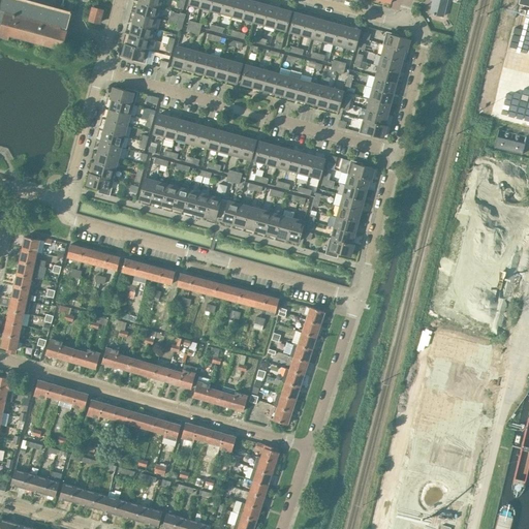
[(26,0),(2,0),(0,8),(0,28),(1,29),(0,32),(0,35),(8,37),(9,34),(62,49),(71,12),(26,0)]
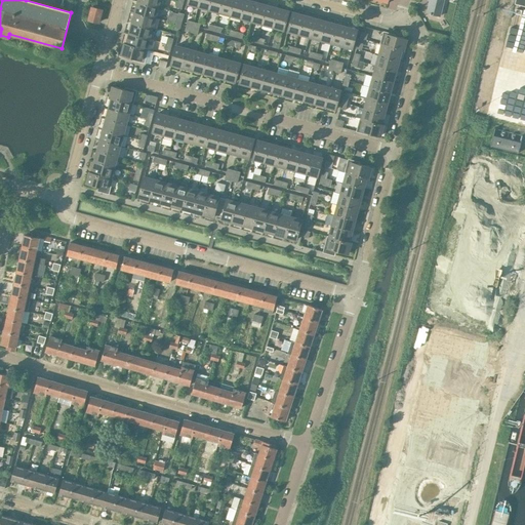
[(208,9),(210,0),(199,0),(198,6),(208,9)]
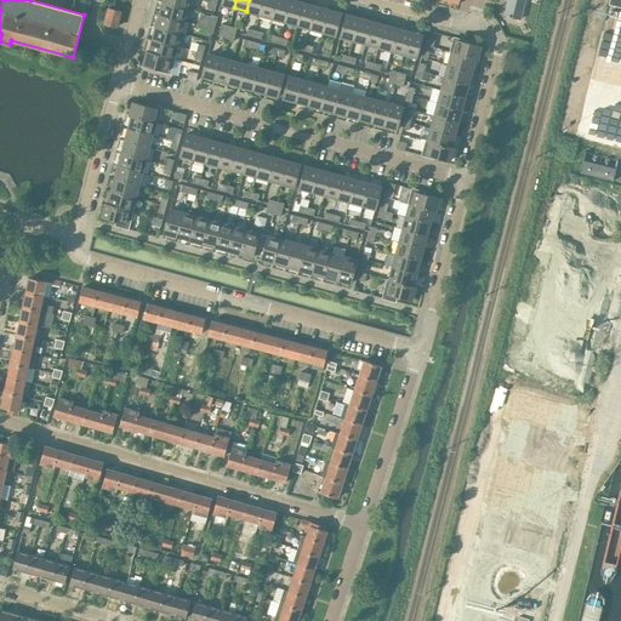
[(260,15),(263,0),(249,0),(246,11),(260,15)]
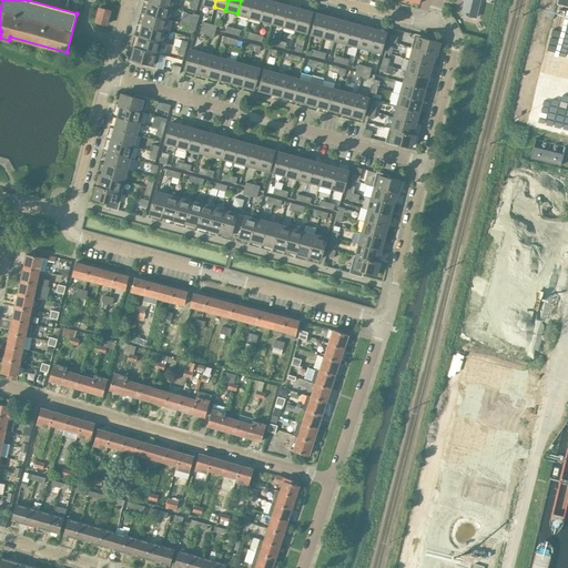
[(249,17),(253,0),(241,0),(237,13),(249,17)]
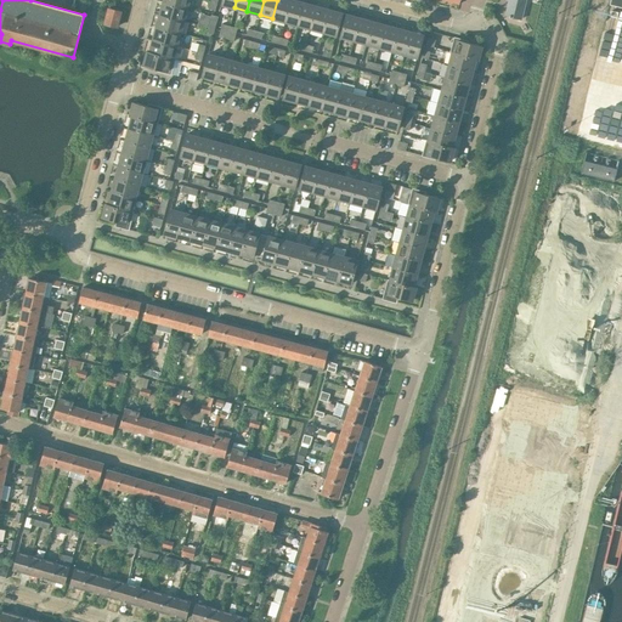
[(286,22),(290,0),(277,0),(272,18),(286,22)]
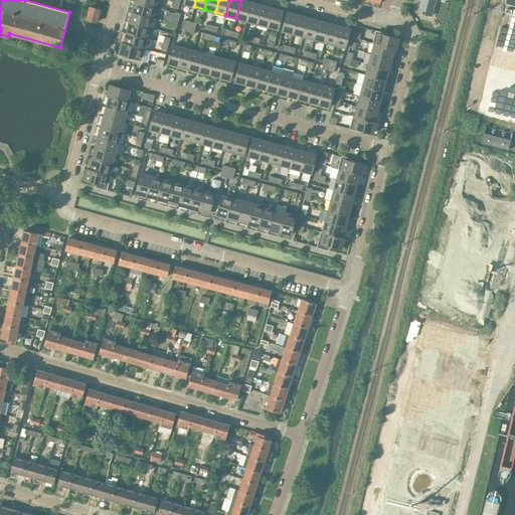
[(246,21),(251,2),(242,0),(240,0),(236,18),(246,21)]
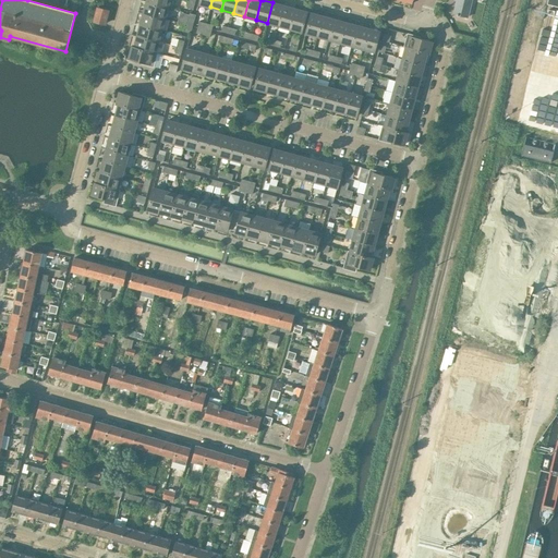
[(457,0),(453,13),(457,14),(457,15),(459,15),(468,17),(471,0),(457,0)]
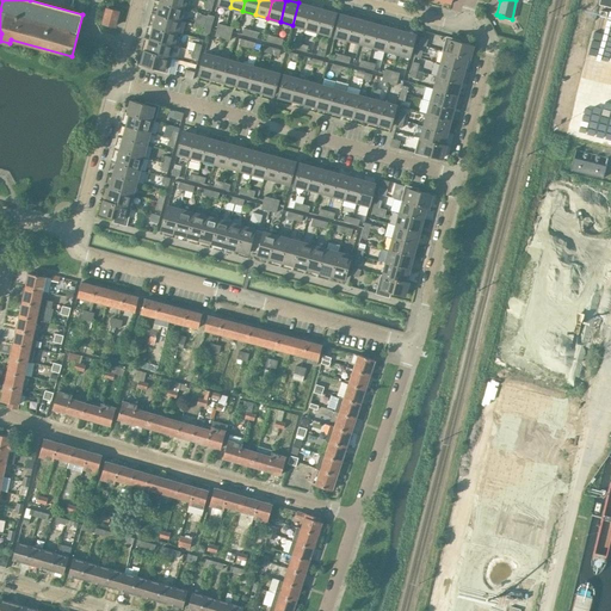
[(180,20),(184,8),(160,1),(156,14),(180,20)]
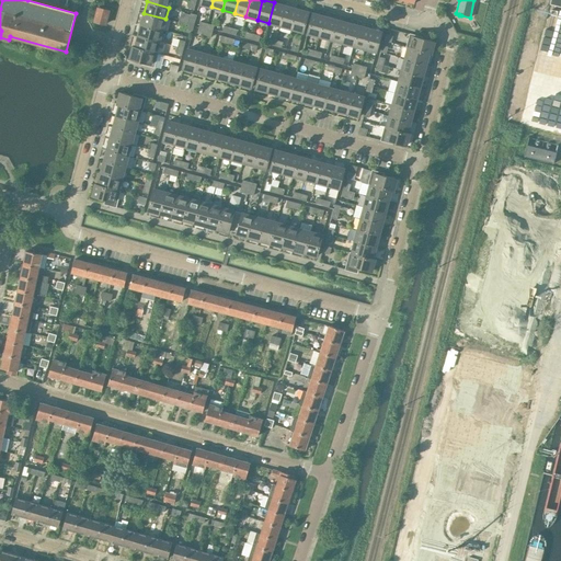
[(281,26),(286,6),(274,2),(268,23),(281,26)]
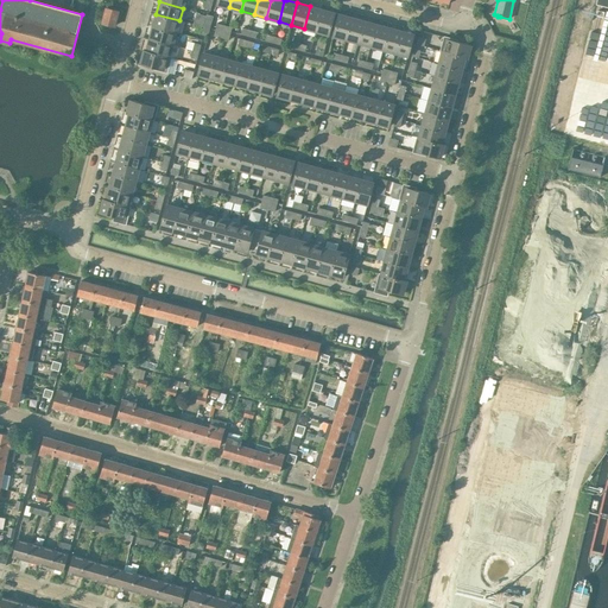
[(316,31),(322,10),(310,6),(304,29),(316,31)]
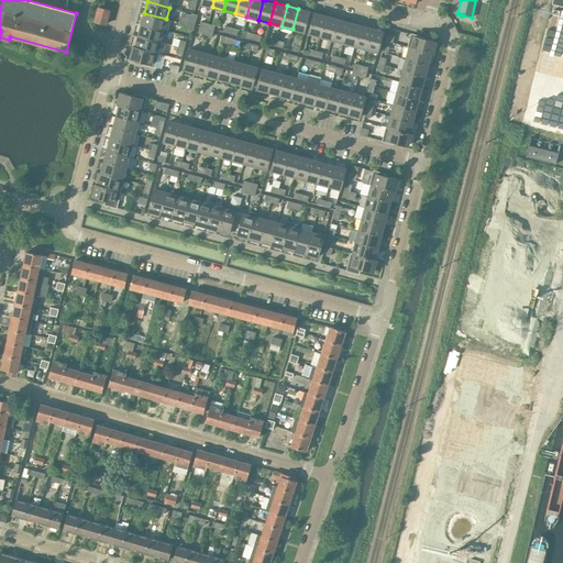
[(106,24),(109,11),(99,8),(95,22),(106,24)]
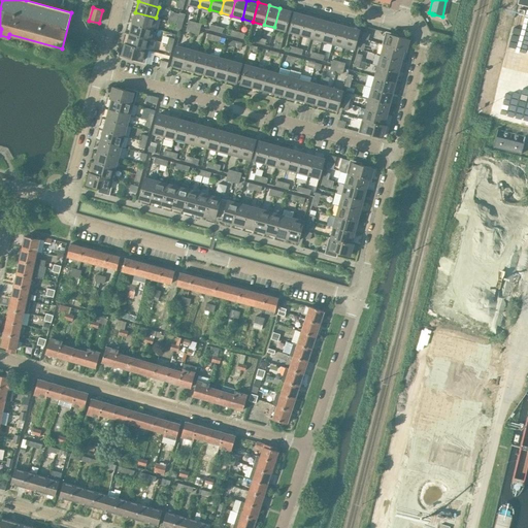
[(286,30),(291,11),(279,8),(274,27),(286,30)]
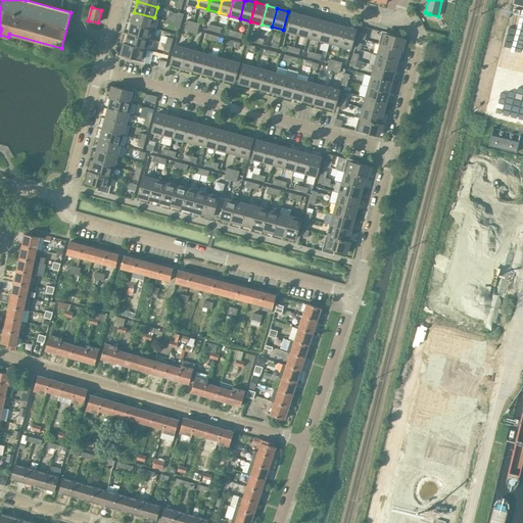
[(151,29),(154,17),(134,12),(132,22),(151,29)]
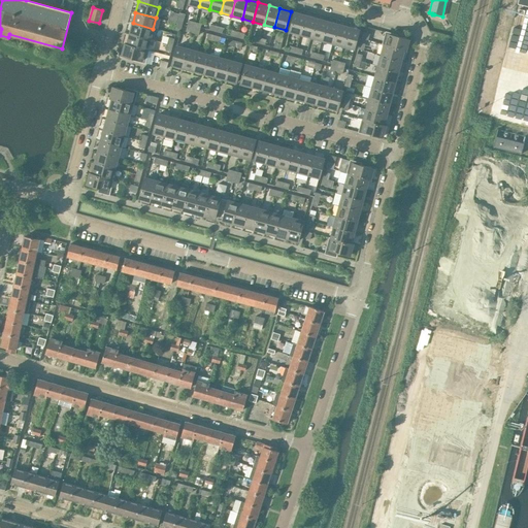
[(300,34),(305,15),(294,12),(289,31),(300,34)]
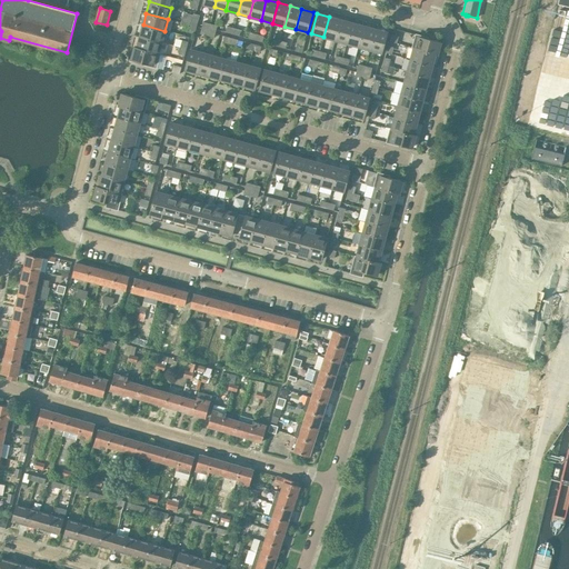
[(335,40),(340,20),(329,17),(323,37),(335,40)]
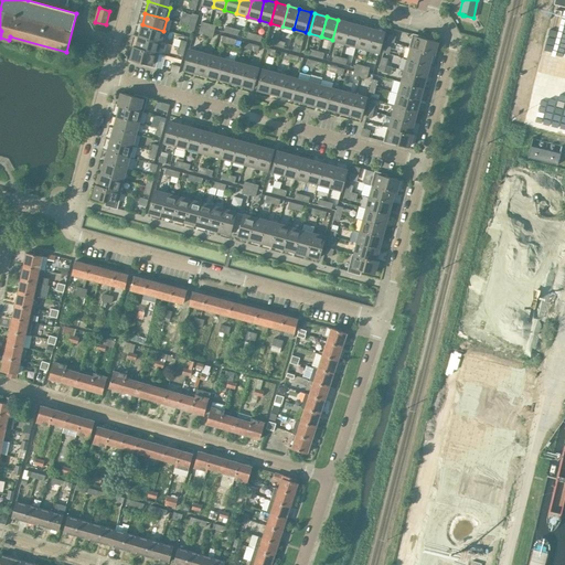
[(344,43),(350,23),(338,20),(332,40),(344,43)]
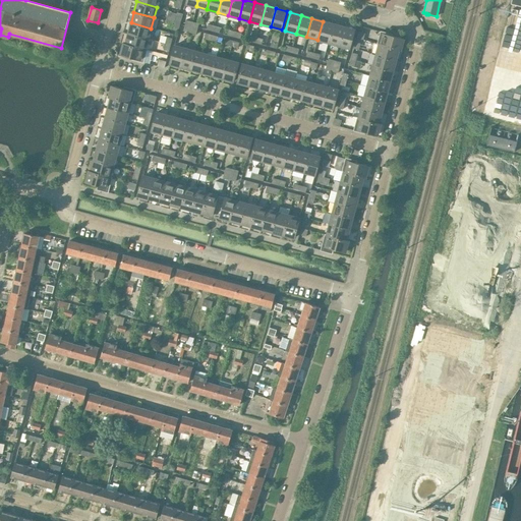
[(328,43),(333,23),(323,21),(317,40),(328,43)]
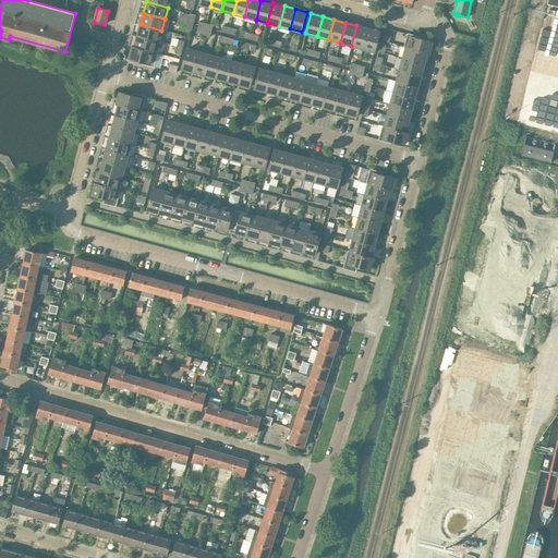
[(158,41),(161,31),(141,24),(137,35),(158,41)]
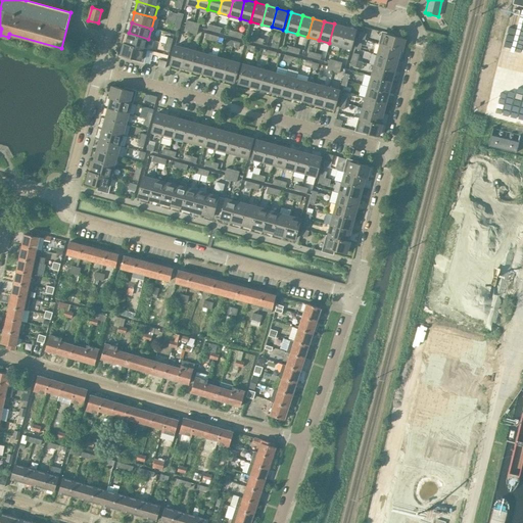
[(340,46),(345,27),(334,24),(329,43),(340,46)]
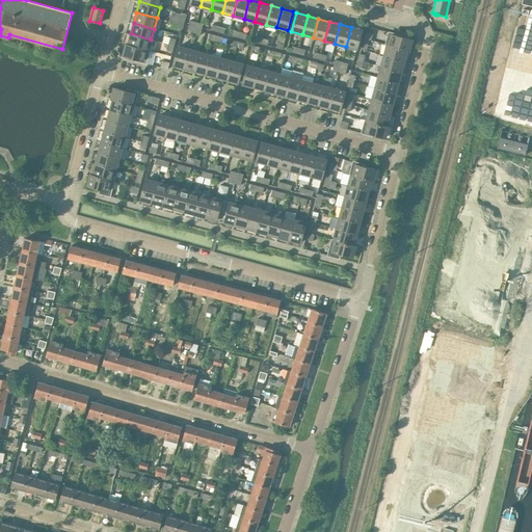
[(357,49),(362,30),(351,27),(346,47),(357,49)]
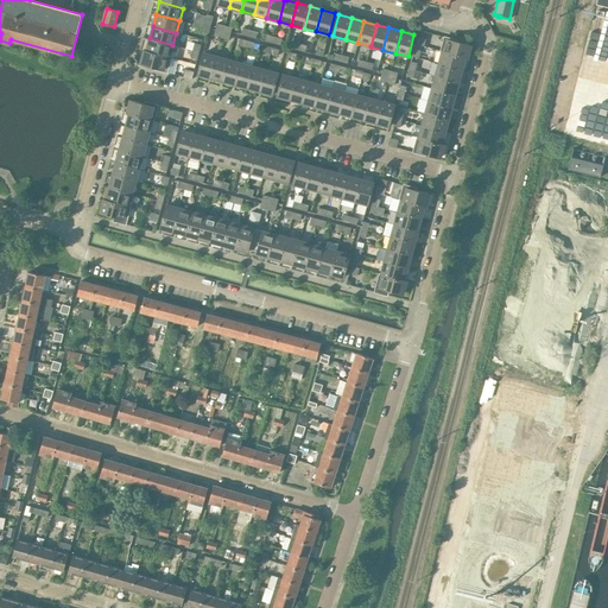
[(424,46),(426,39),(418,37),(416,44),(424,46)]
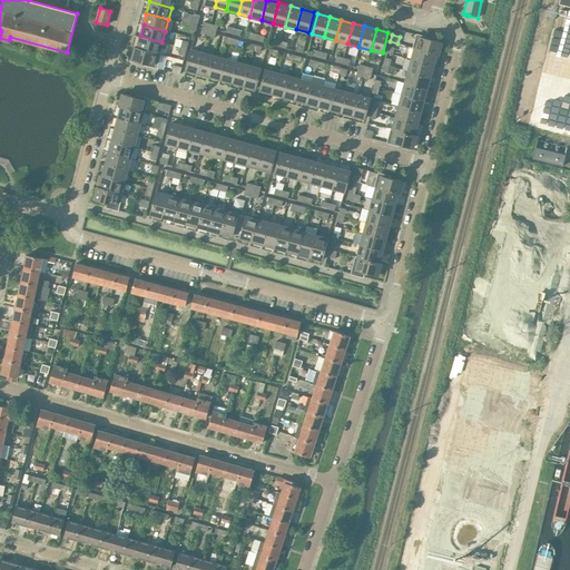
[(439,55),(442,42),(428,39),(429,38),(416,35),(413,48),(414,48),(436,55),(439,55)]
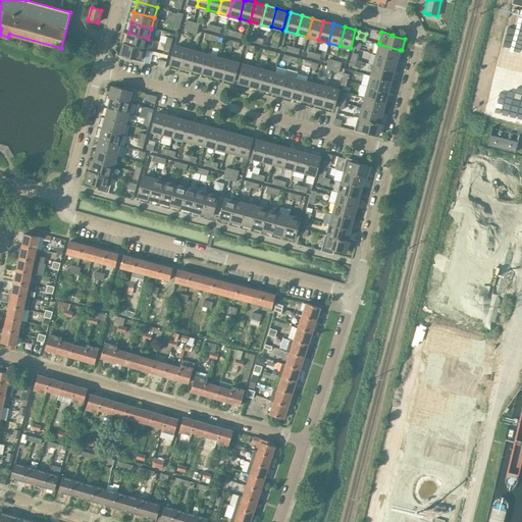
[(146,49),(148,39),(128,33),(125,44),(146,49)]
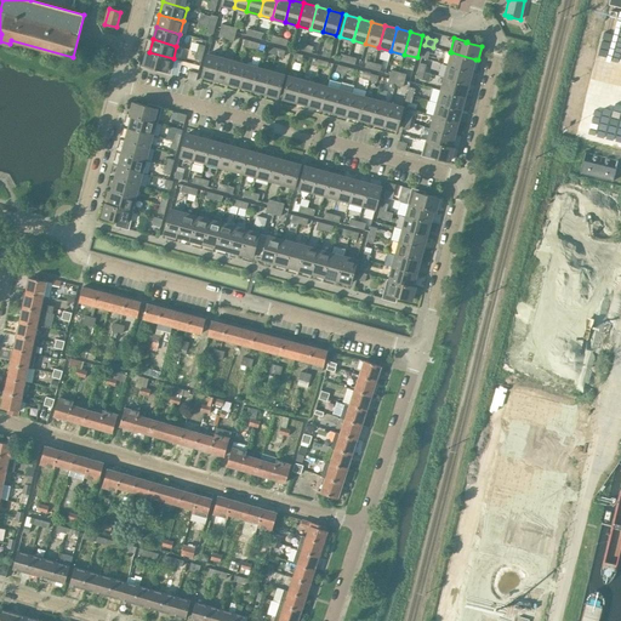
[(174,58),(149,52),(147,51),(143,64),(158,69),(158,70),(170,74),(175,58),(174,58)]
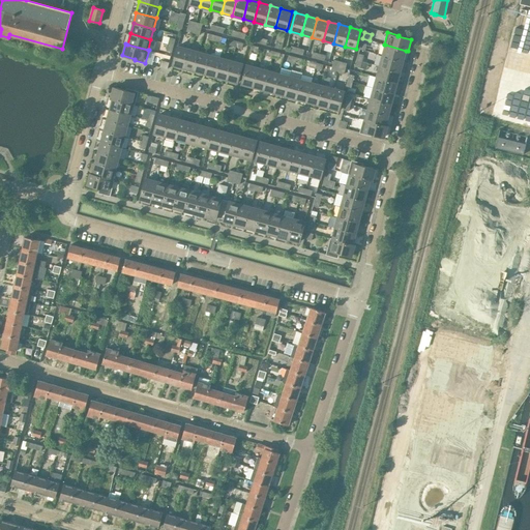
[(403,61),(406,51),(385,45),(382,56),(403,61)]
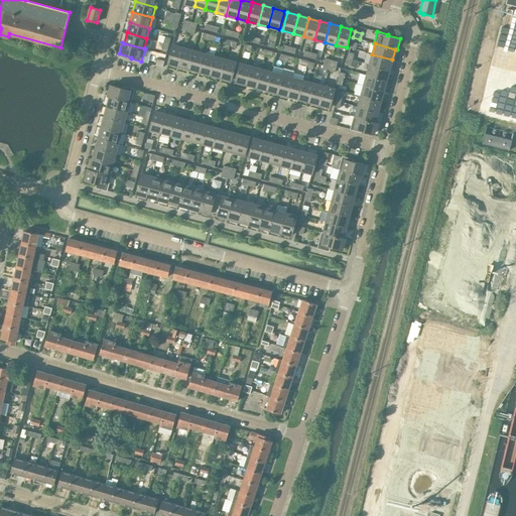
[(511,114),(512,44),(496,44),(495,114),(511,114)]
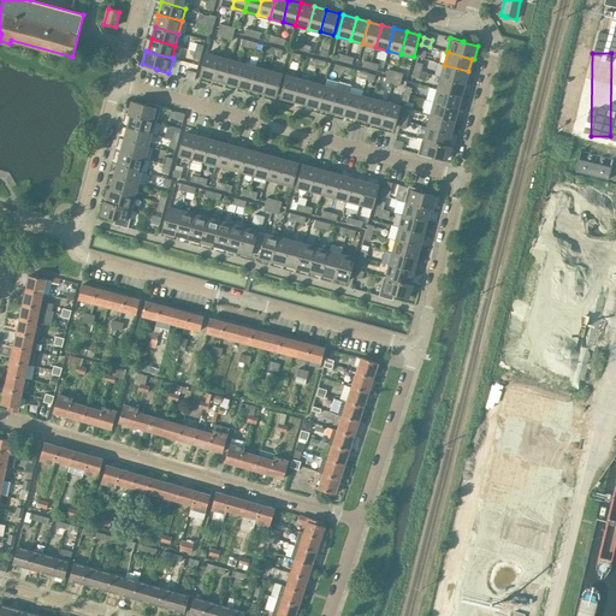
[(213,80),(219,57),(206,54),(200,76),(213,80)]
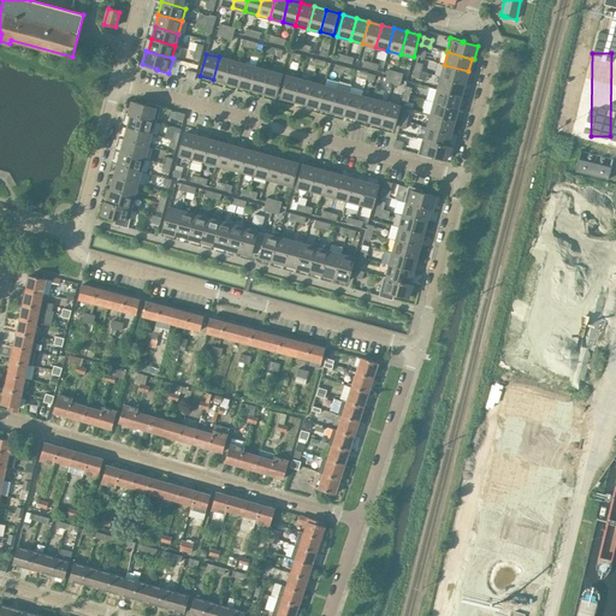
[(225,82),(231,60),(219,57),(213,80),(225,82)]
